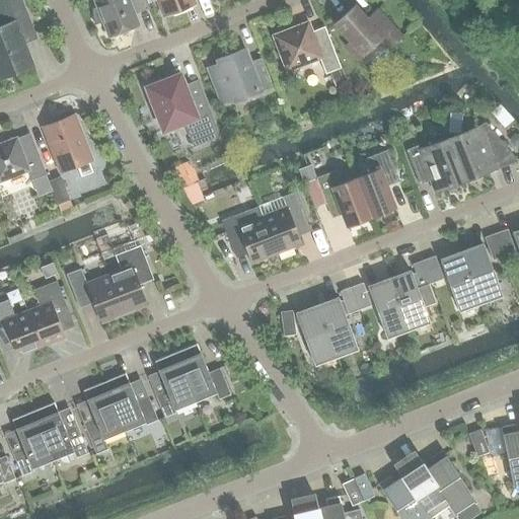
[(0,0),(0,78),(1,79),(0,77),(28,66),(29,68),(30,67),(18,38),(20,36),(20,34),(16,22),(28,18),(20,0),(0,0)]
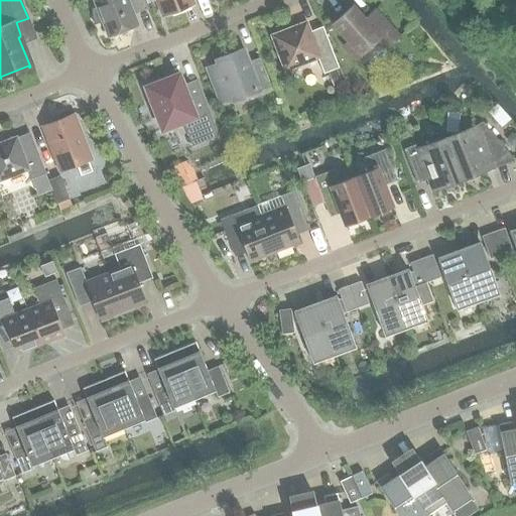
[(92,0),(96,9),(92,10),(93,24),(101,21),(107,36),(137,25),(131,10),(146,5),(144,0),(92,0)]
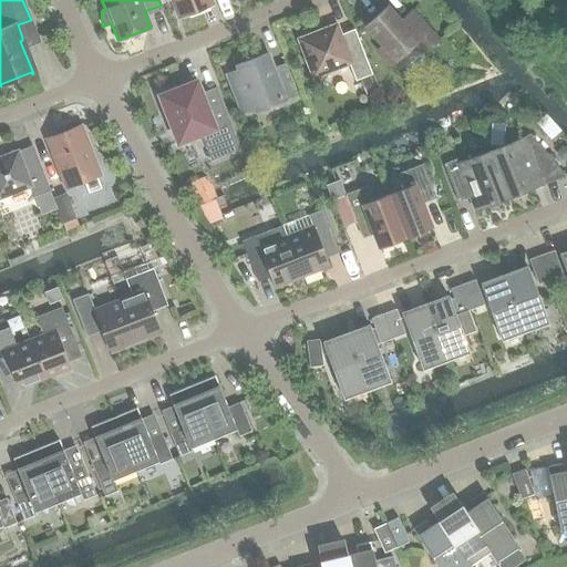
[(172,0),(178,17),(210,4),(208,0),(172,0)]
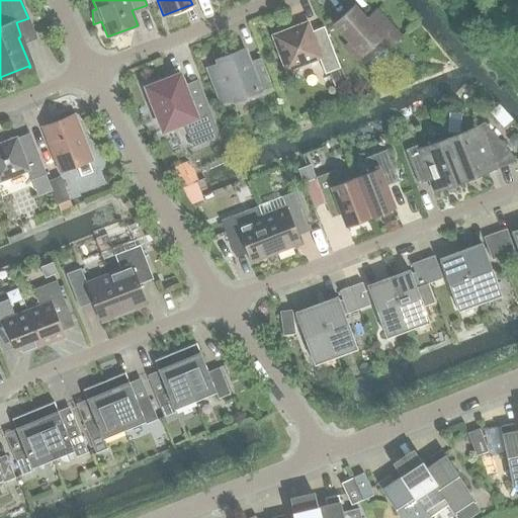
[(353,6),(333,24),(348,41),(343,46),(355,60),(379,38),(389,48),(400,37),(375,10),(374,11),(378,15),(368,23),(353,6)]
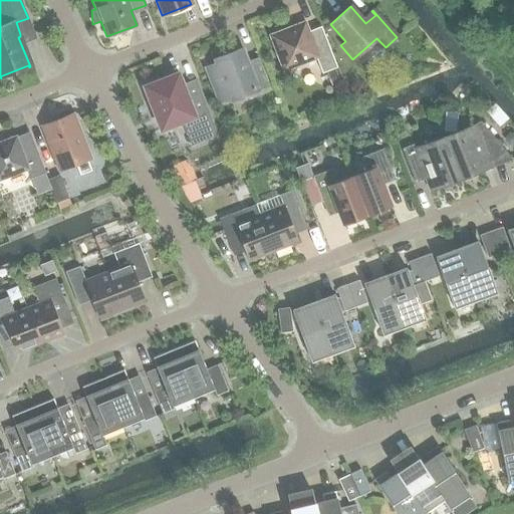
[(303,24),(271,36),(283,68),(315,56),(321,73),(325,71),(334,68),(336,67),(321,30),(308,35),(303,24)]
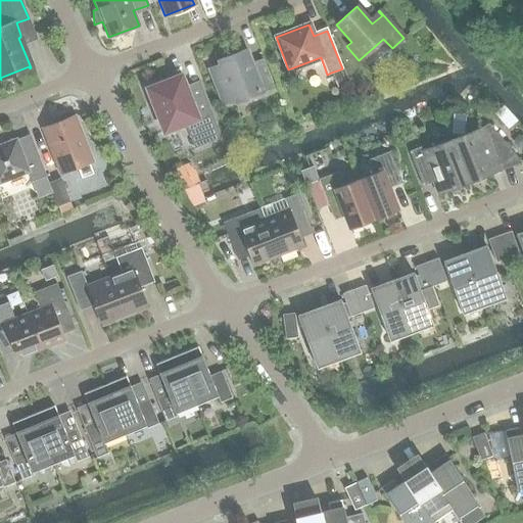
[(220,64),(208,68),(223,104),(235,100),(236,103),(274,88),(263,58),(250,63),(245,49),(218,60),(220,64)]
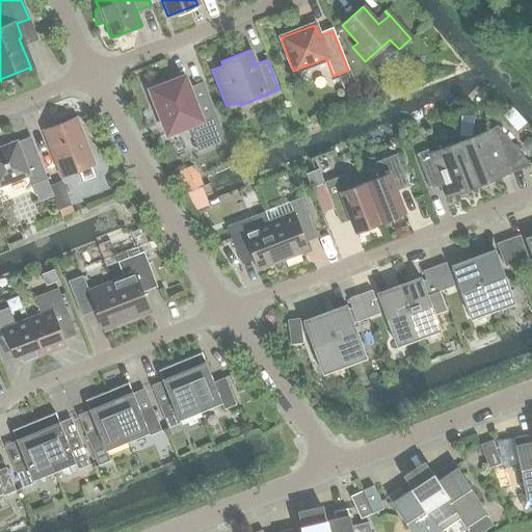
[(346,71),(337,74),(342,88),(351,84),(346,71)]
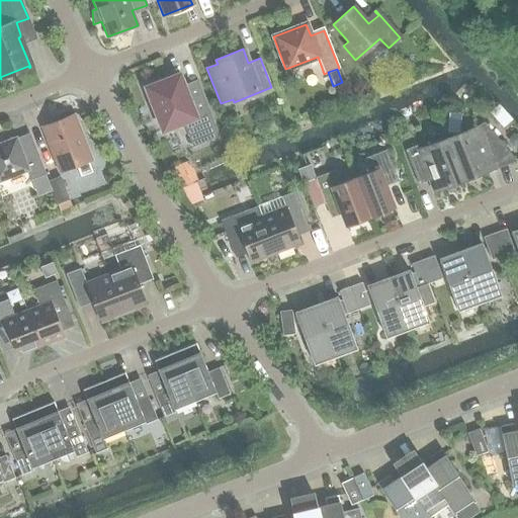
[(145,87),(162,132),(182,123),(192,147),(219,137),(196,80),(183,85),(181,80),(173,84),(171,77),(145,87)]
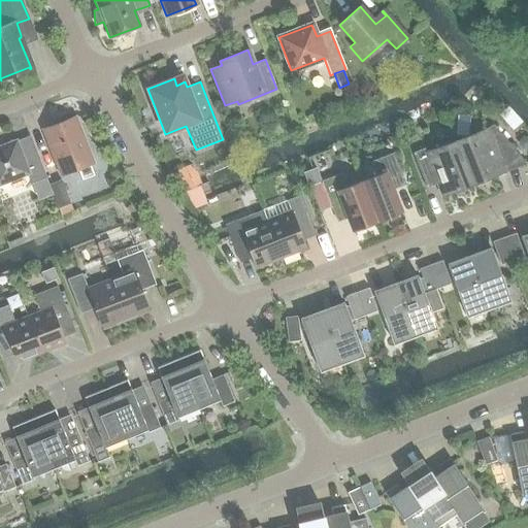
[(74,118),(43,130),(61,175),(92,163),(74,118)]
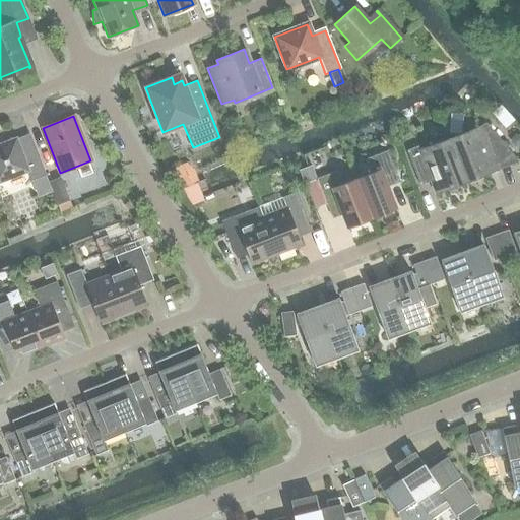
[(486,124),(451,138),(467,180),(517,160),(486,124)]
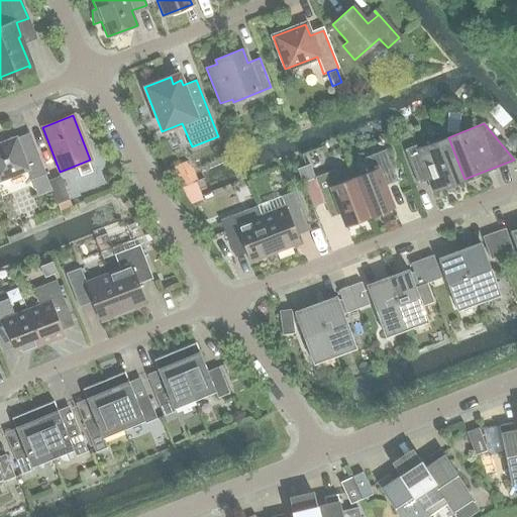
[(15,137),(0,143),(0,181),(26,172),(30,180),(43,175),(35,151),(22,157),(15,137)]
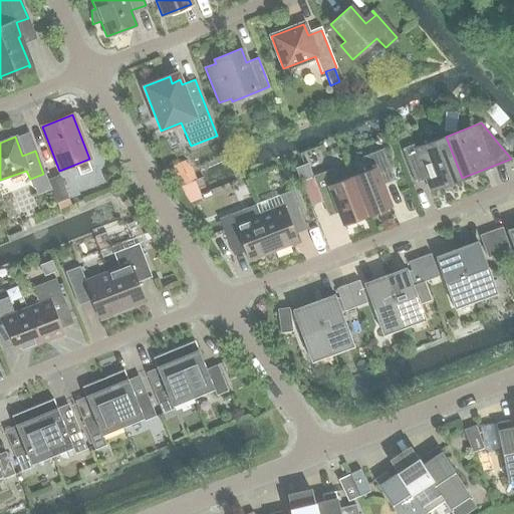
[(462,178),(446,137),(415,149),(413,145),(402,149),(415,183),(425,179),(430,191),(462,178)]
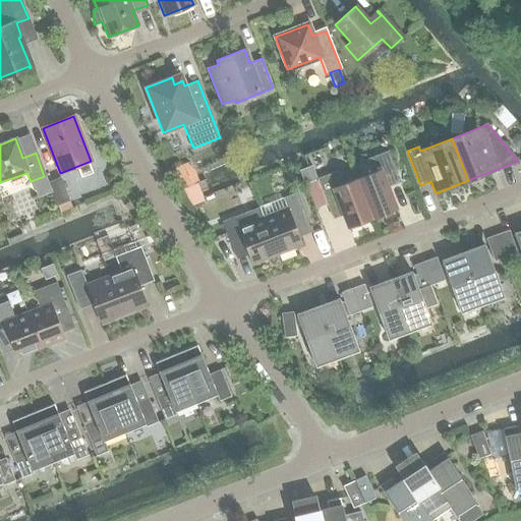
[(370,173),(356,179),(371,218),(395,209),(385,182),(398,177),(388,151),(365,160),(370,173)]
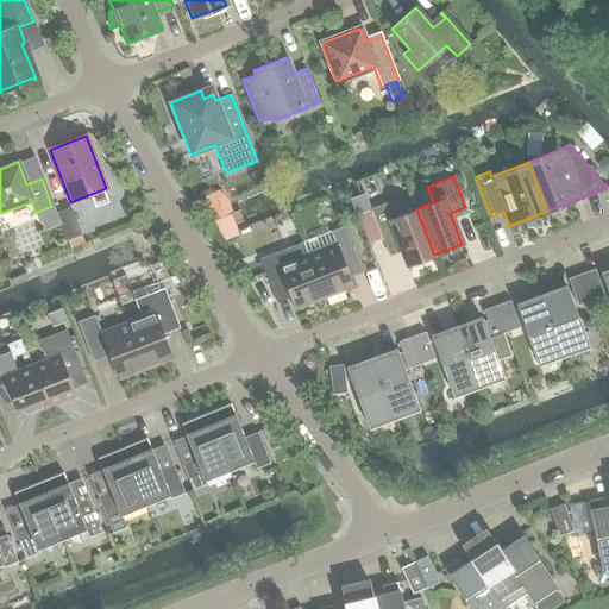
[(205,196),(214,220),(231,213),(221,189),(205,196)]
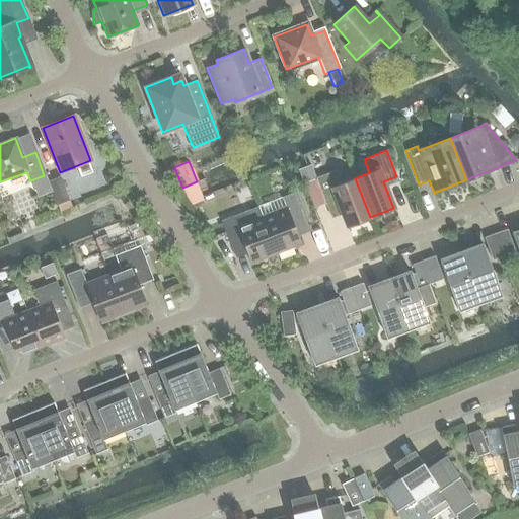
[(346,226),(370,217),(355,178),(341,184),(335,170),(315,178),(325,204),(336,200),(346,226)]
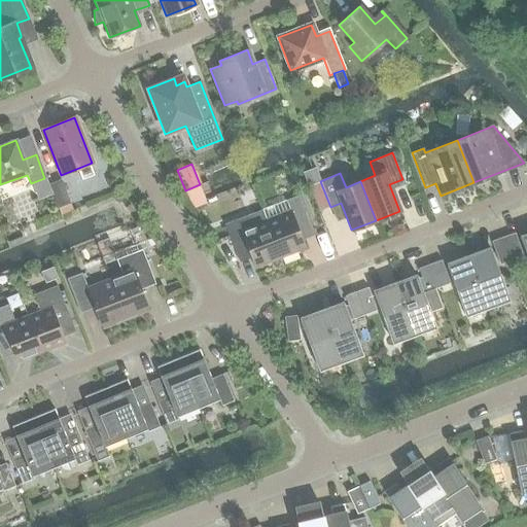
[(60,179),(47,183),(61,214),(72,210),(60,179)]
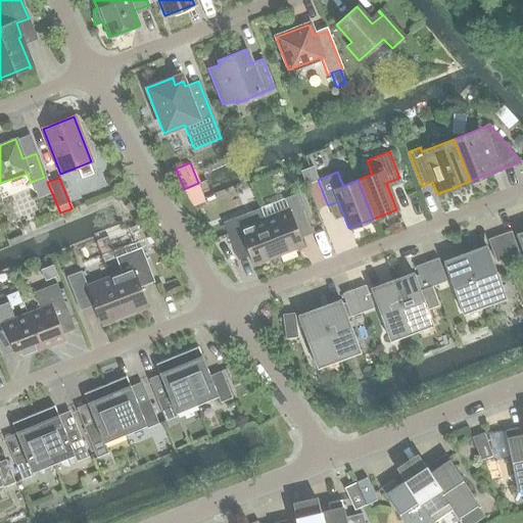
[(284,199),(259,208),(263,218),(278,256),(302,246),(294,224),(308,219),(298,193),(284,199)]
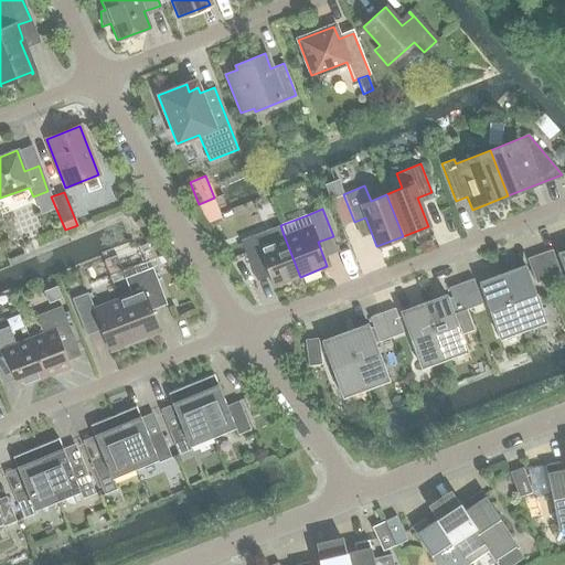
[(254,235),(240,241),(251,268),(264,263),(273,287),(300,277),(284,235),(280,225),(254,235)]
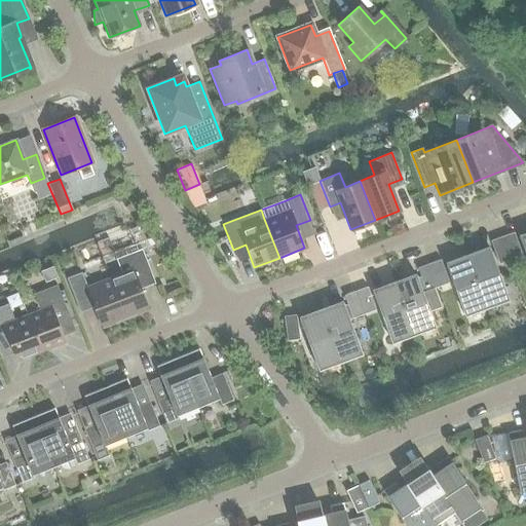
[(513,232),(501,236),(510,260),(522,256),(513,232)]
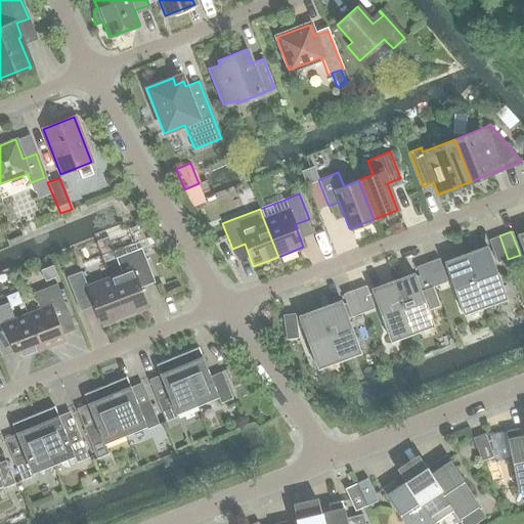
[(508,259),(499,235),(488,241),(496,263),(508,259)]
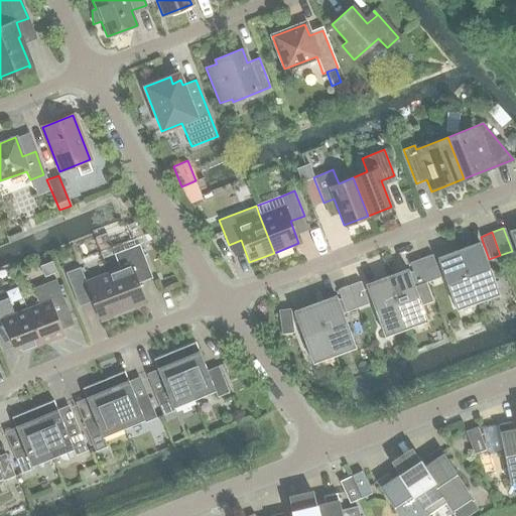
[(479,242),(458,250),(461,258),(477,301),(498,293),(479,242)]
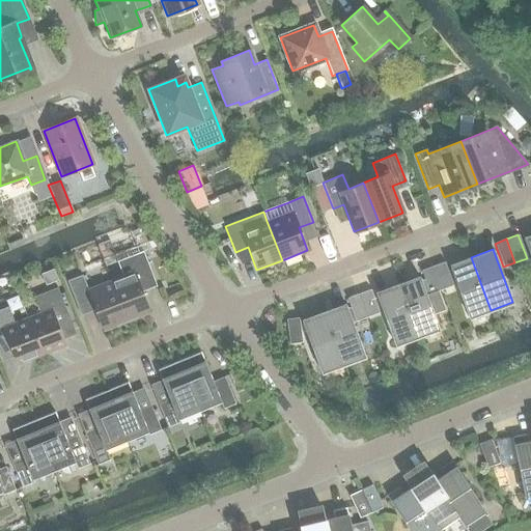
[(110,281),(126,320),(149,311),(141,291),(156,286),(142,251),(116,261),(122,277),(110,281)]
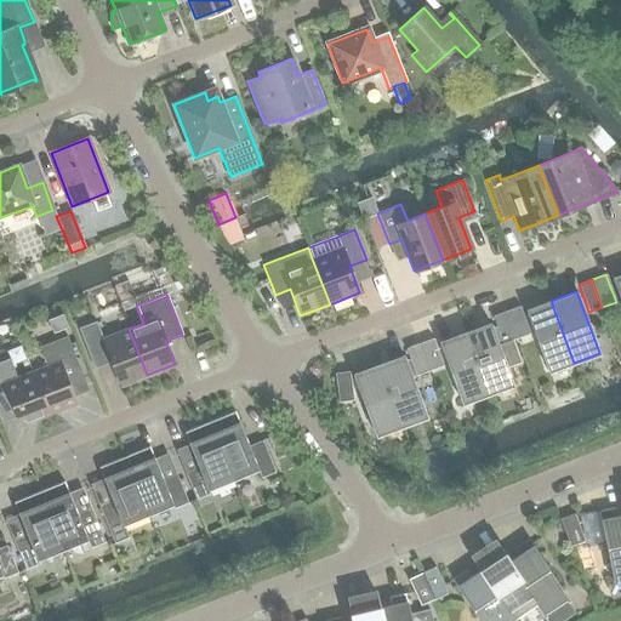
[(551,301),(525,311),(548,372),(574,363),(554,311),(551,301)]
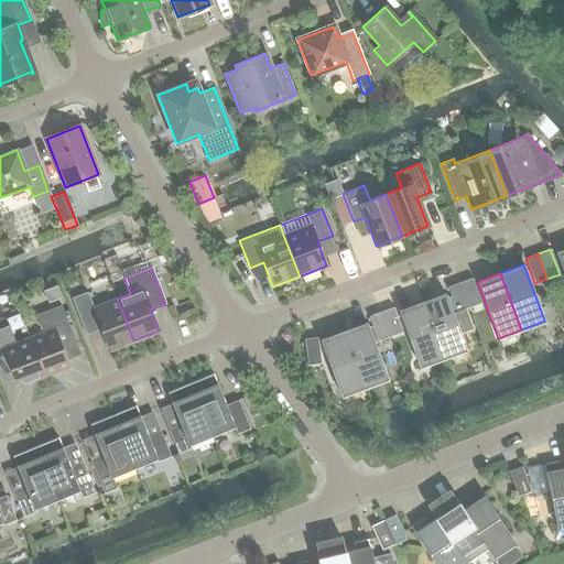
[(472,279),(459,283),(468,307),(480,303),(472,279)]
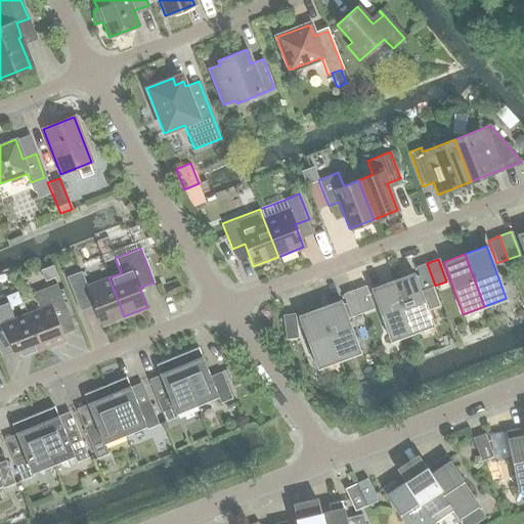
[(427,263),(416,267),(419,274),(424,290),(431,287),(435,286),(427,263)]
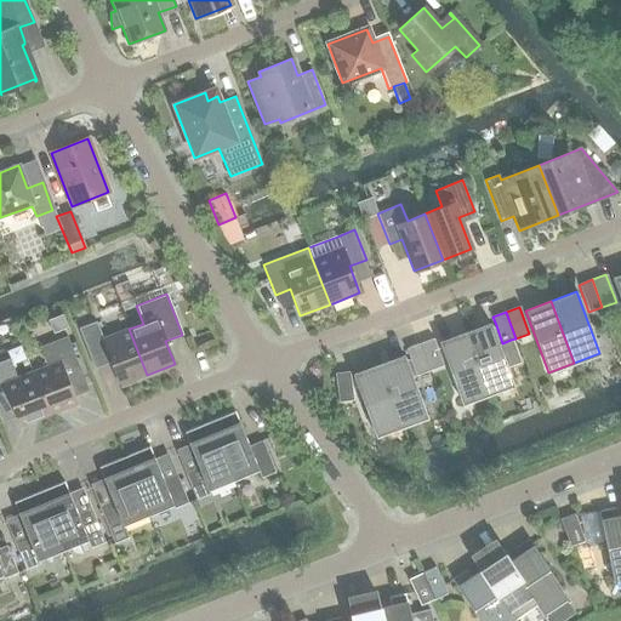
[(147,375),(129,329),(102,340),(95,322),(78,329),(93,369),(110,363),(119,386),(147,375)]
